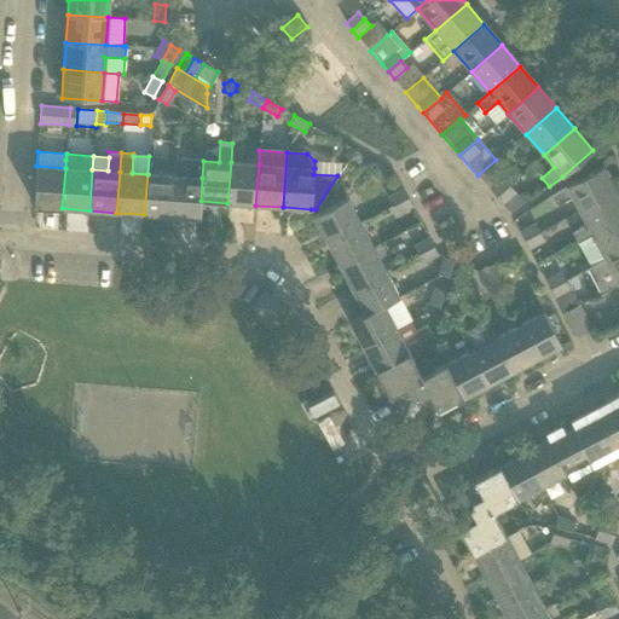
[(174,175),(172,217),(200,219),(201,201),(202,178),(203,161),(203,158),(189,157),(177,156),(174,175)]
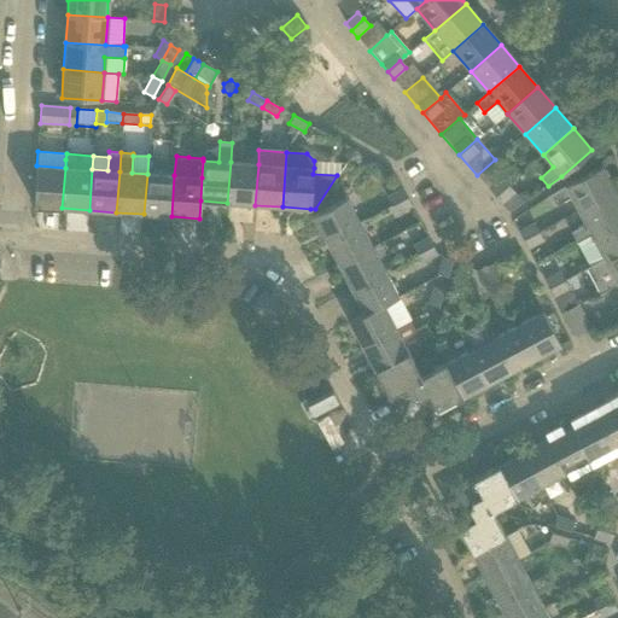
[(258,164),(231,162),(227,203),(255,205),(258,164)]
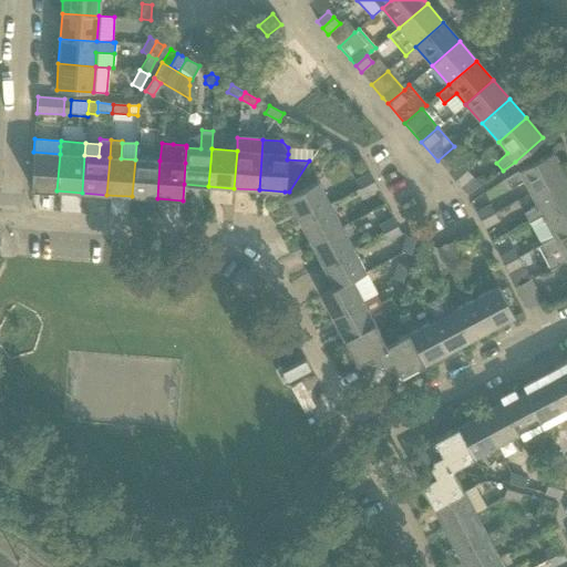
[(33,152),(31,189),(57,191),(60,154),(33,152)]
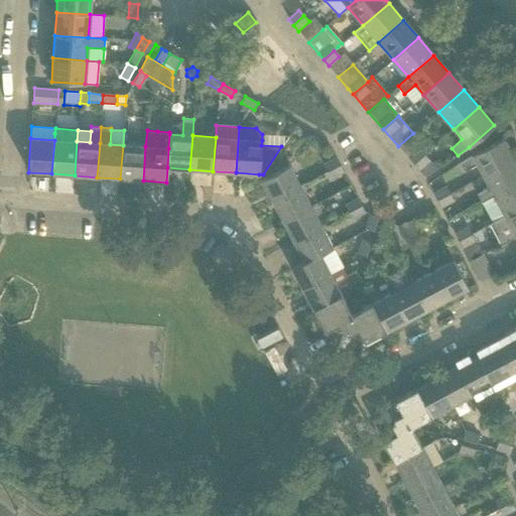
[(477,164),(483,175),(513,160),(501,139),(472,154),(460,162),(464,170),(477,164)]
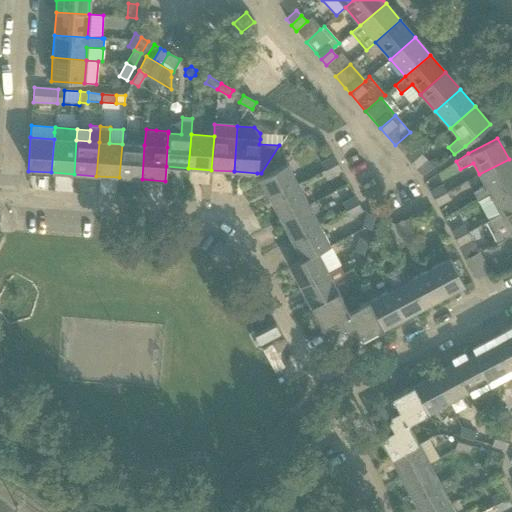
[(119,177),(142,179),(144,145),(122,144),(119,177)]
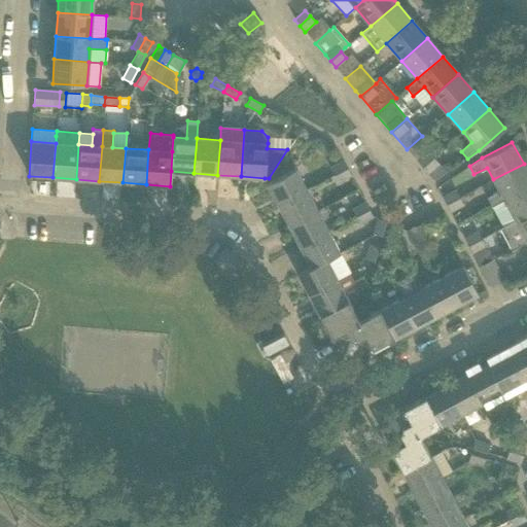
[(417,162),(422,167),(433,157),(428,151),(417,162)]
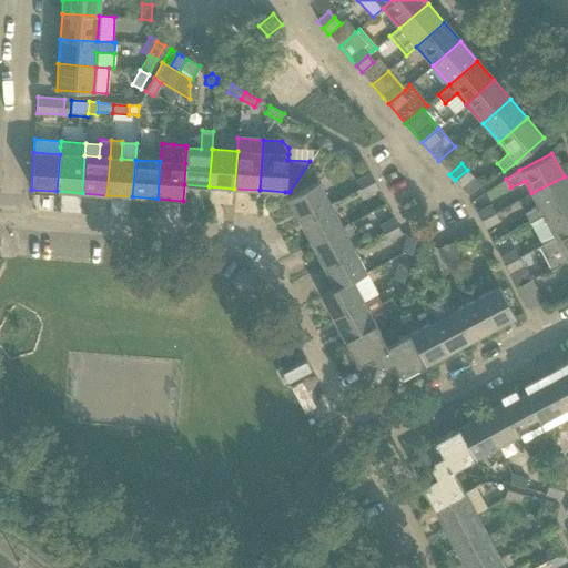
[(467,170),(455,180),(467,194),(479,184),(473,176),(467,170)]
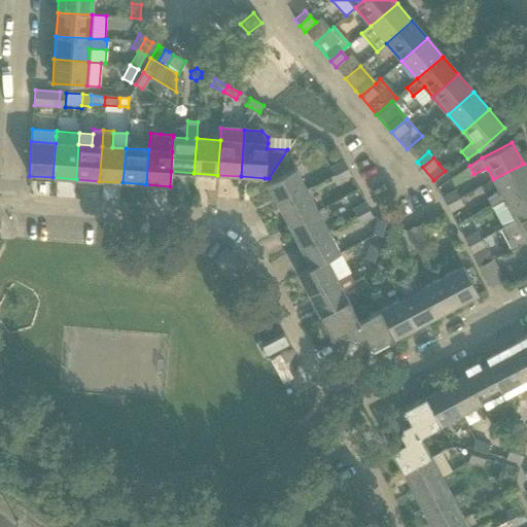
[(329,168),(334,175),(347,168),(343,161),(329,168)]
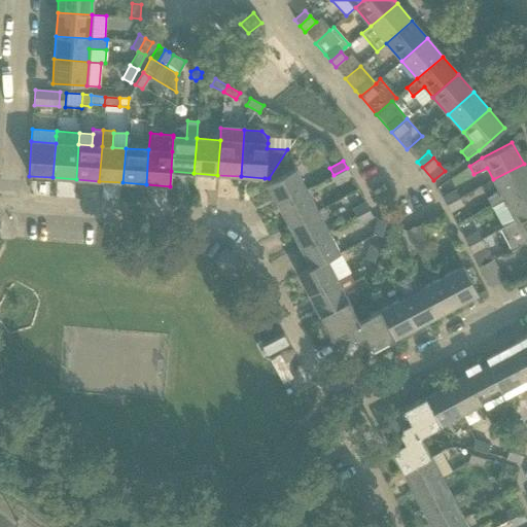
[(492,207),(504,200),(526,187),(526,169),(524,164),(493,179),(499,190),(487,198),(492,207)]
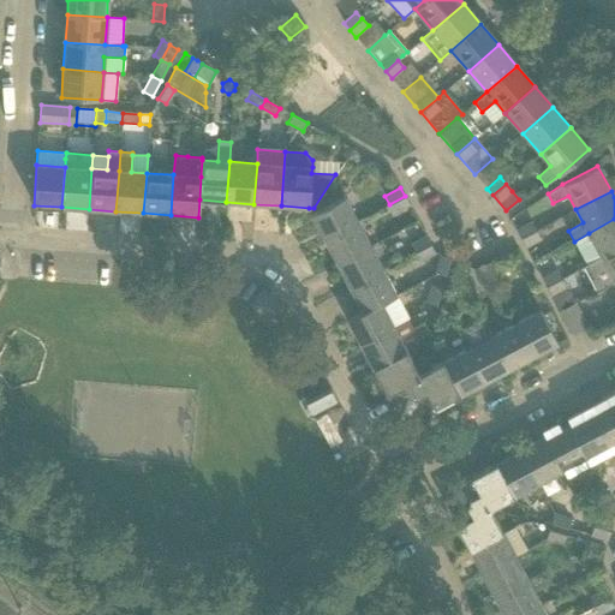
[(405,196),(389,204),(394,213),(408,204),(405,196)]
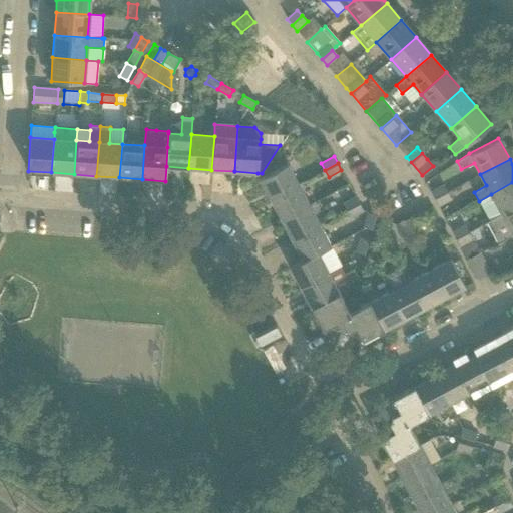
[(260,179),(271,199),(298,185),(287,164),(260,179)]
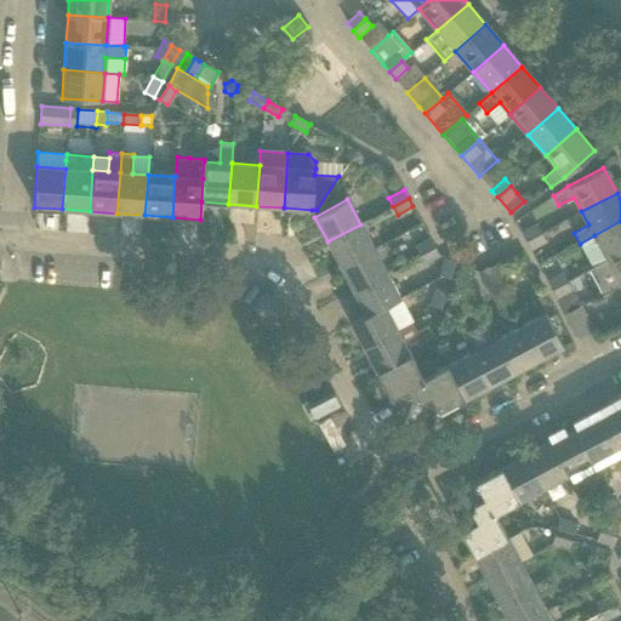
[(620,221),(594,235),(608,260),(620,252),(620,221)]
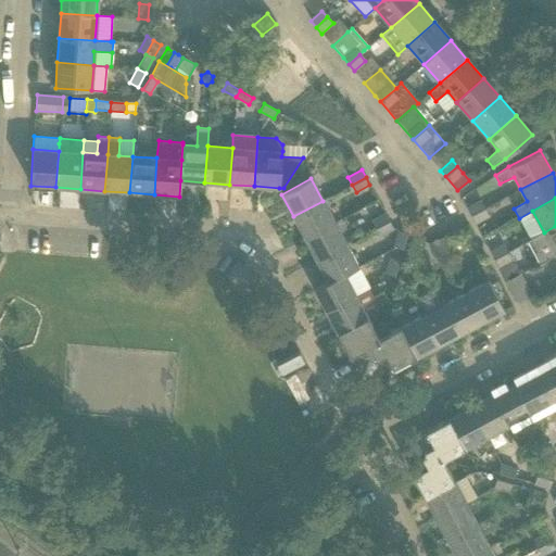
[(293,216),(305,238),(335,223),(323,201),(293,216)]
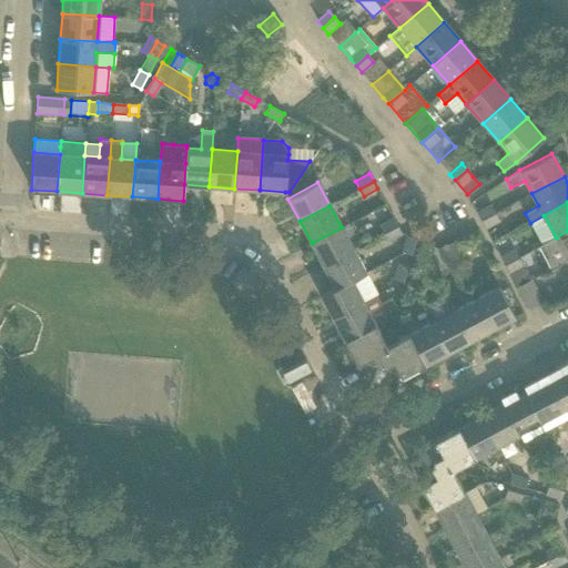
[(476,212),(480,220),(495,213),(490,205),(476,212)]
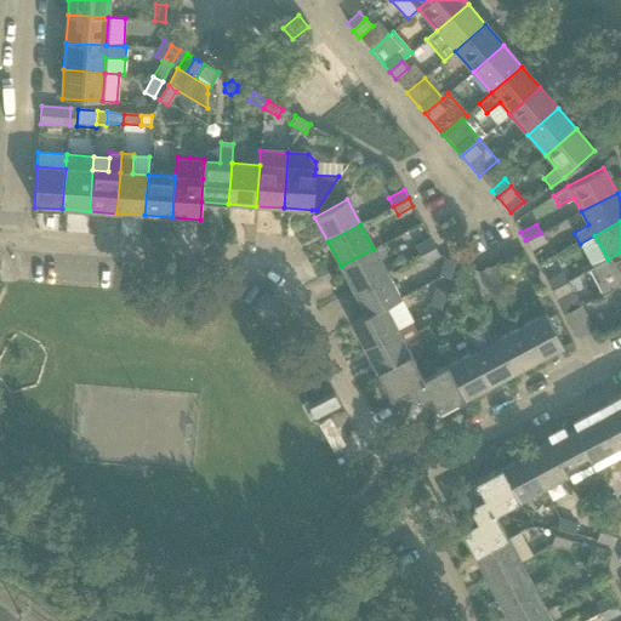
[(541,233),(525,240),(530,249),(545,241),(541,233)]
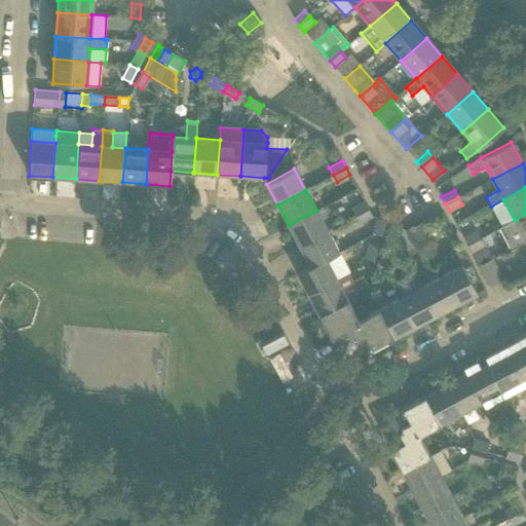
[(351,209),(355,217),(368,210),(364,201),(351,209)]
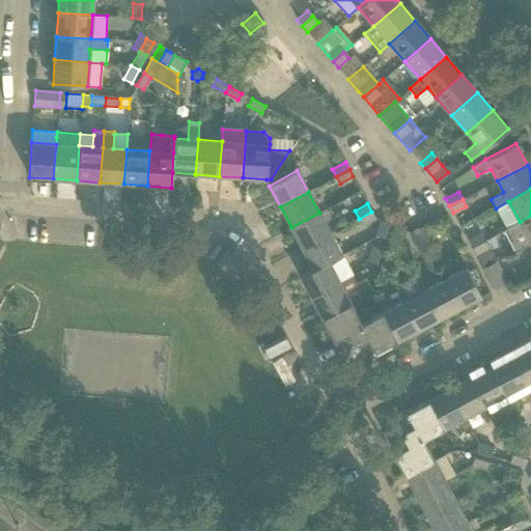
[(371,212),(359,219),(362,225),(375,218),(371,212)]
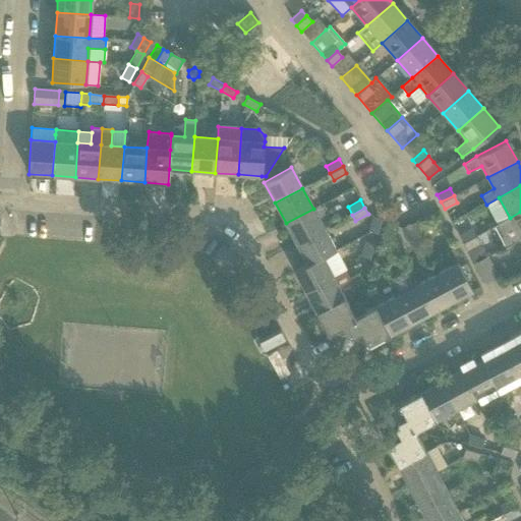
[(286,223),(296,243),(325,229),(313,209),(286,223)]
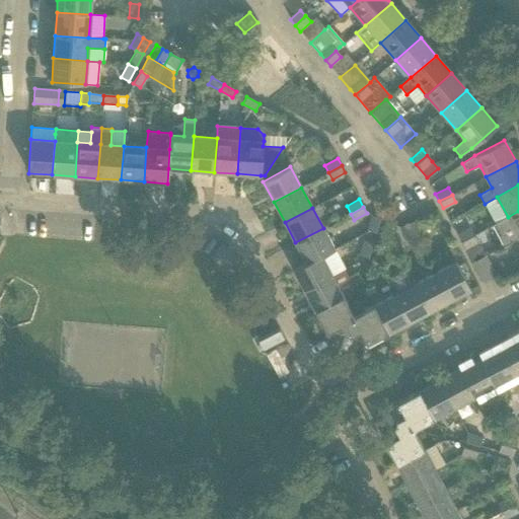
[(518,211),(508,217),(492,225),(503,245),(518,237),(518,211)]
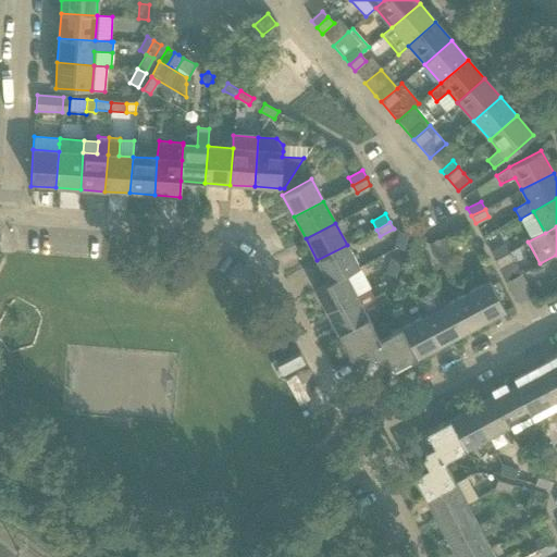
[(408,235),(399,232),(395,247),(404,249),(408,235)]
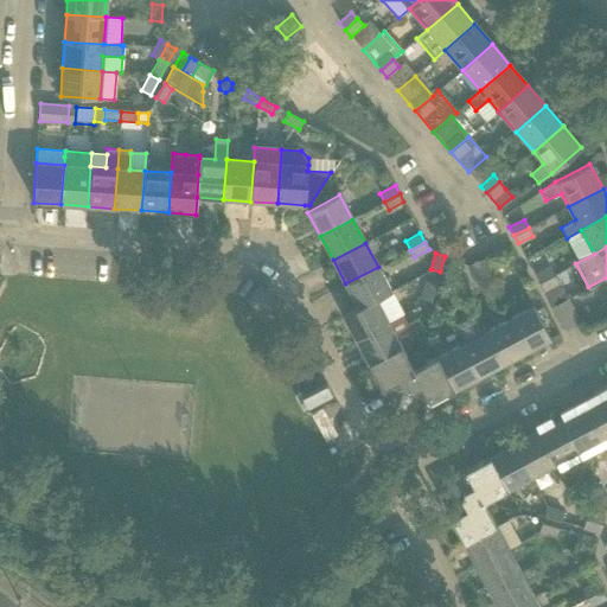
[(461,261),(452,257),(447,274),(455,276),(461,261)]
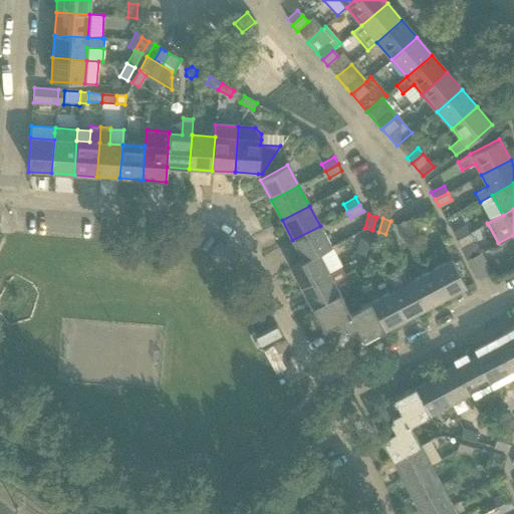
[(412,218),(405,222),(412,234),(418,231),(412,218)]
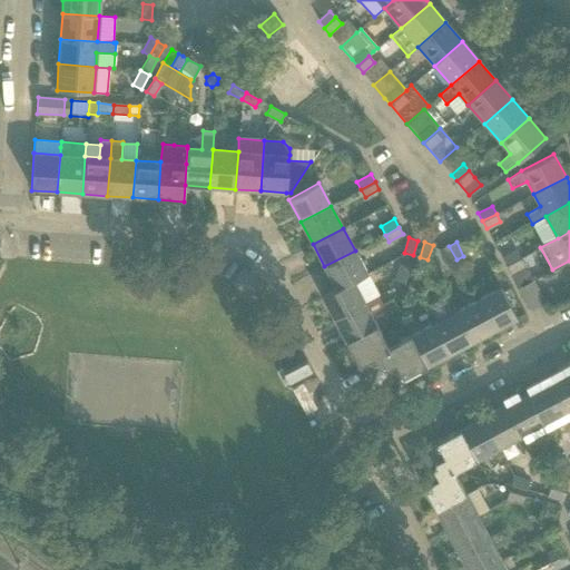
[(457,259),(449,246),(441,251),(448,264),(457,259)]
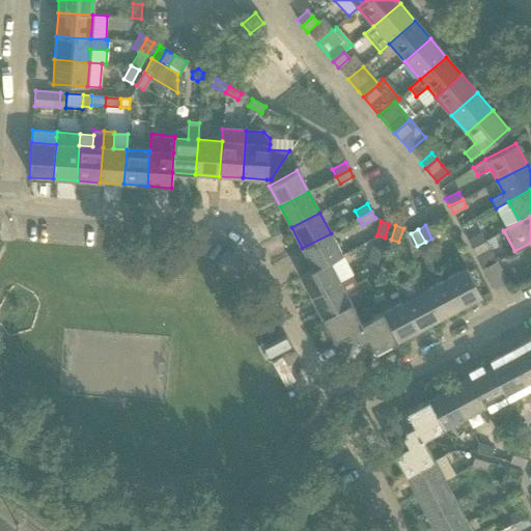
[(480,232),(468,240),(472,248),(484,241),(480,232)]
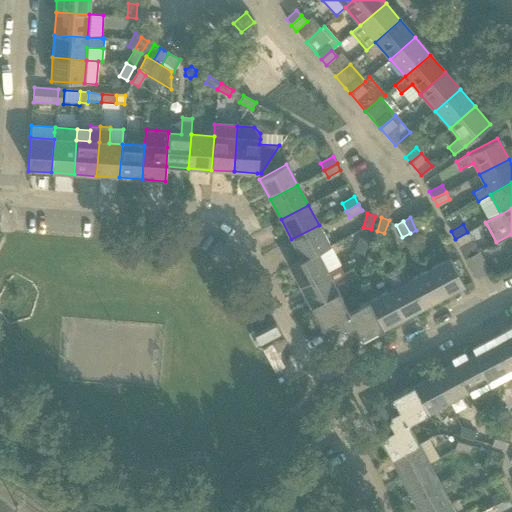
[(291,239),(302,259),(316,251),(317,252),(330,246),(319,225),(291,239)]
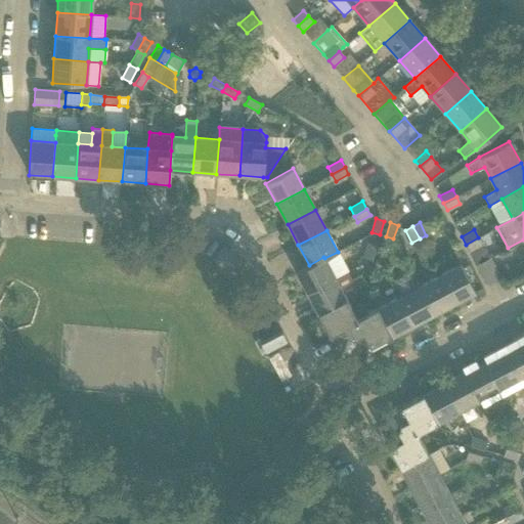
[(478,237),(466,245),(477,265),(489,258),(478,237)]
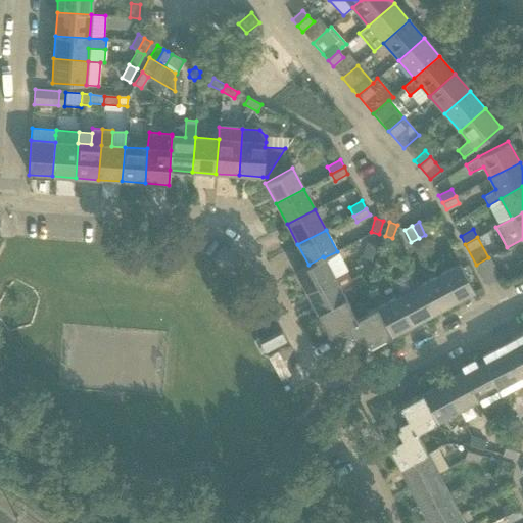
[(364,257),(371,259),(375,245),(368,243),(364,257)]
